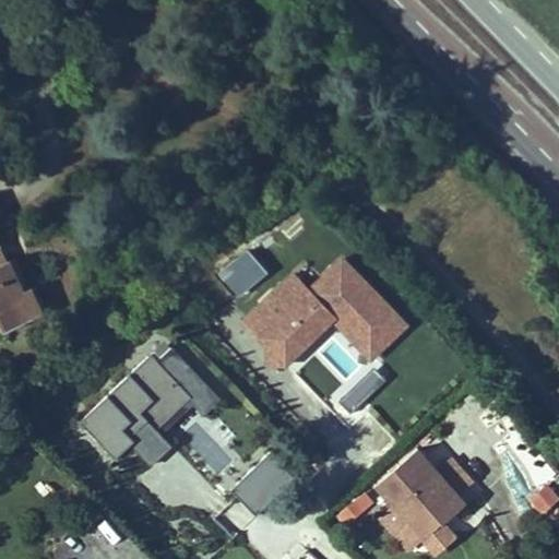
[(0,228),(0,323),(3,331),(54,309),(43,285),(31,289),(15,257),(6,261),(0,248),(0,228),(0,229),(0,228)]
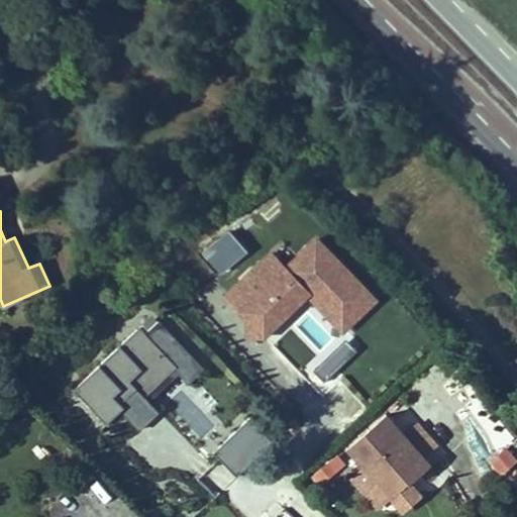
[(202,250),(223,274),(247,252),(226,228),(202,250)]
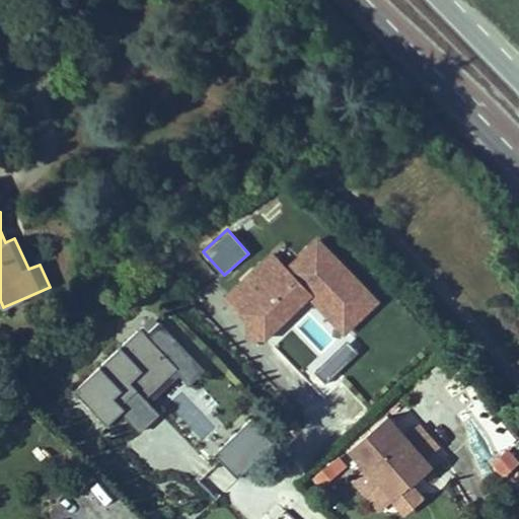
[(274,253),(229,296),(250,319),(249,335),(265,336),(275,327),(274,319),(306,290),(331,317),(341,308),(354,323),(377,301),(319,239),(288,269),(274,253)]
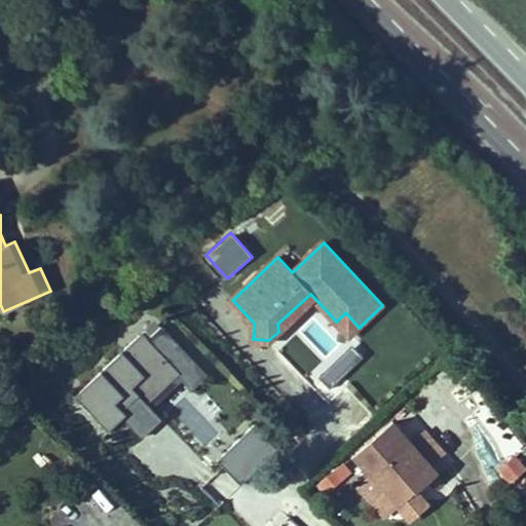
[(359,328),(345,312),(336,322),(349,336),(359,328)]
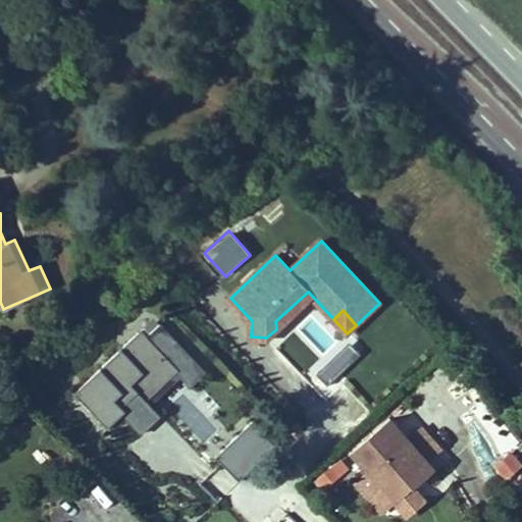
[(179,370),(147,401),(138,392),(121,407),(125,411),(121,414),(140,434),(160,415),(151,405),(181,376),(191,385),(206,371),(160,324),(147,336),(179,370)]
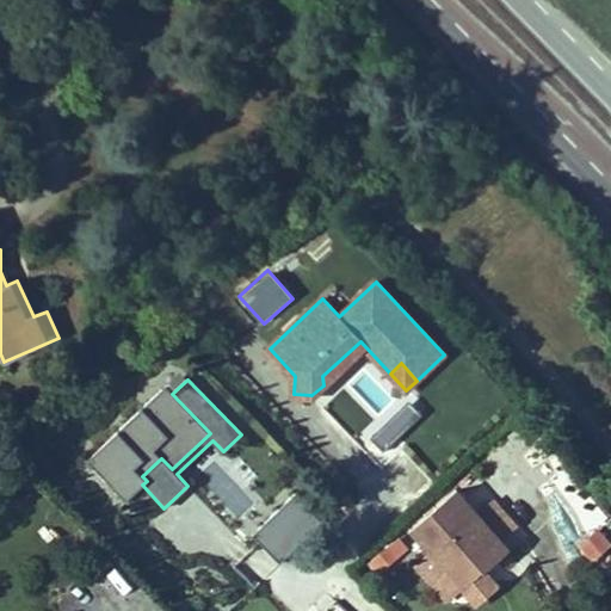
[(210,433),(172,394),(165,387),(87,460),(125,500),(142,485),(147,481),(142,476),(161,458),(172,469),(210,433)]
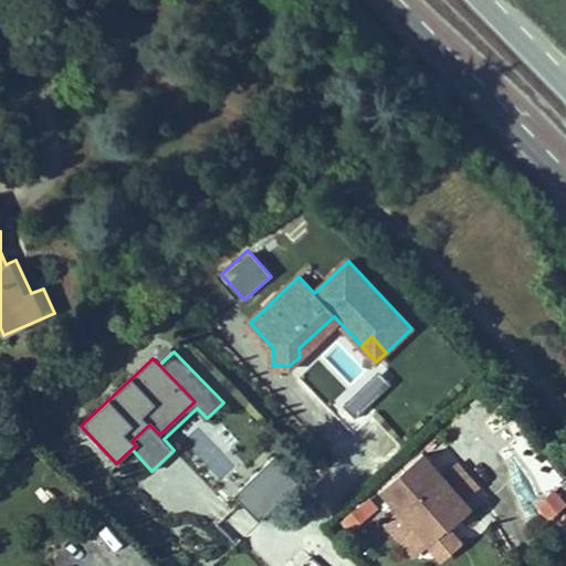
[(233,498),(261,524),(301,481),(273,456),(233,498)]
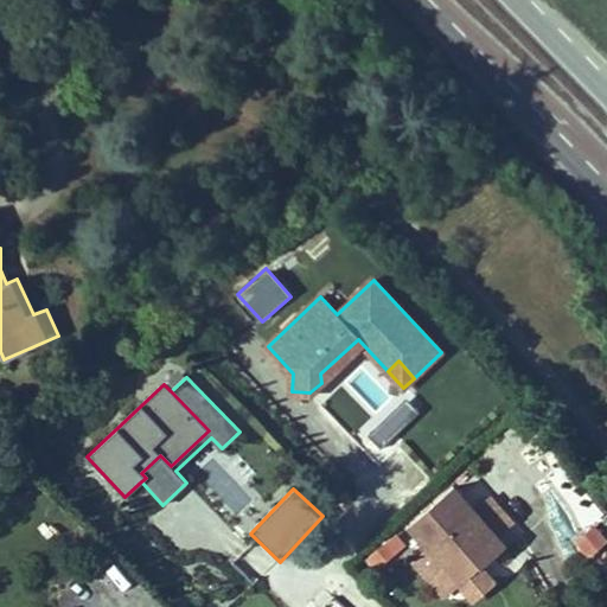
[(451,490),(406,528),(457,588),(502,550),(451,490)]
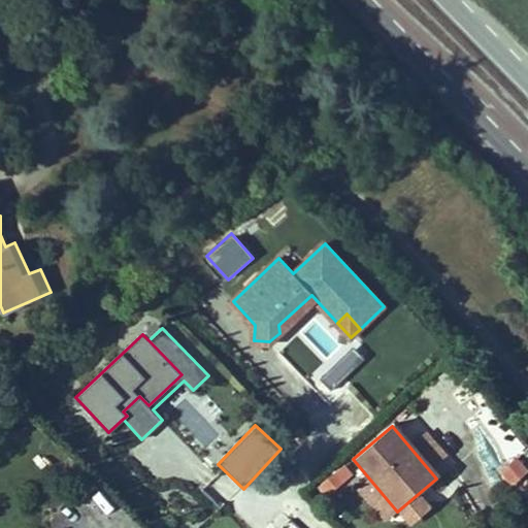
[(527,467),(518,456),(499,473),(514,489),(527,475),(527,467)]
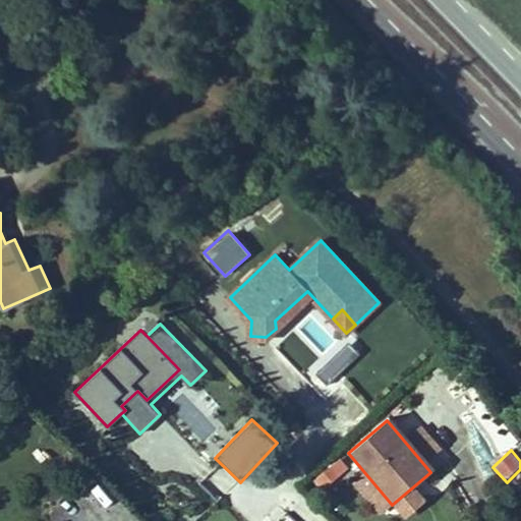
[(329,485),(347,470),(339,460),(321,476),(329,485)]
